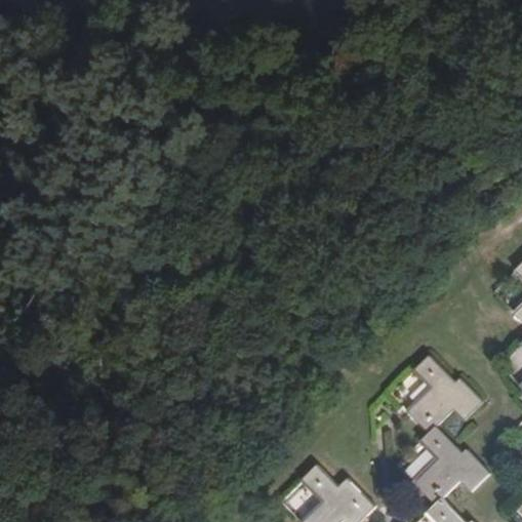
[(521,322),(521,261),(514,270),(521,278),(521,300),(512,312),(521,322)]
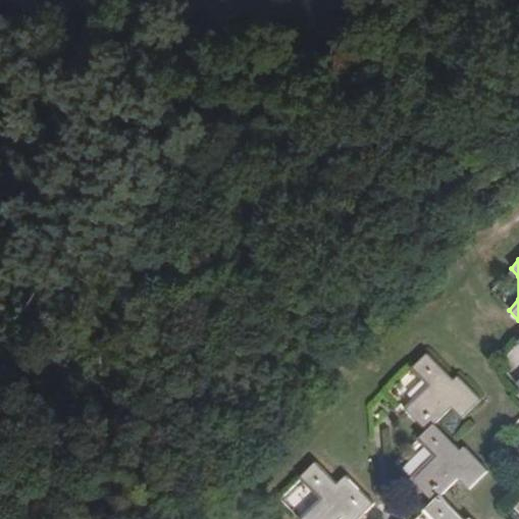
[(425,429),(432,422),(449,406),(459,416),(478,398),(456,374),(452,378),(425,352),(411,367),(430,391),(423,397),(418,393),(404,406),(425,429)]
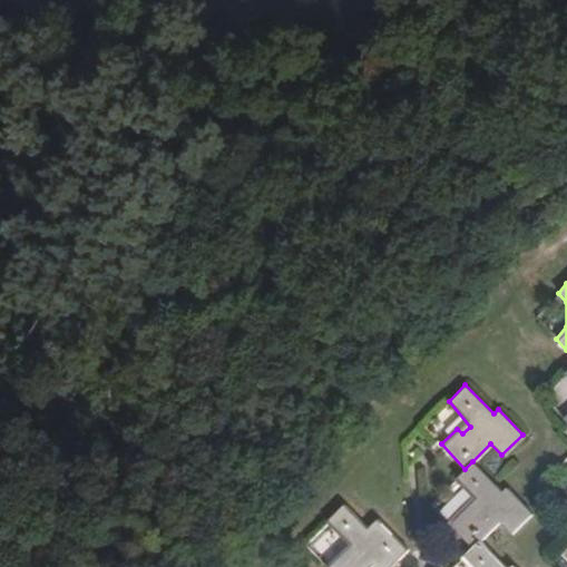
[(471,547),(479,540),(499,521),(509,533),(530,511),(505,486),(500,490),(472,461),(465,469),(456,479),(476,501),(469,509),(463,505),(447,521),(471,547)]
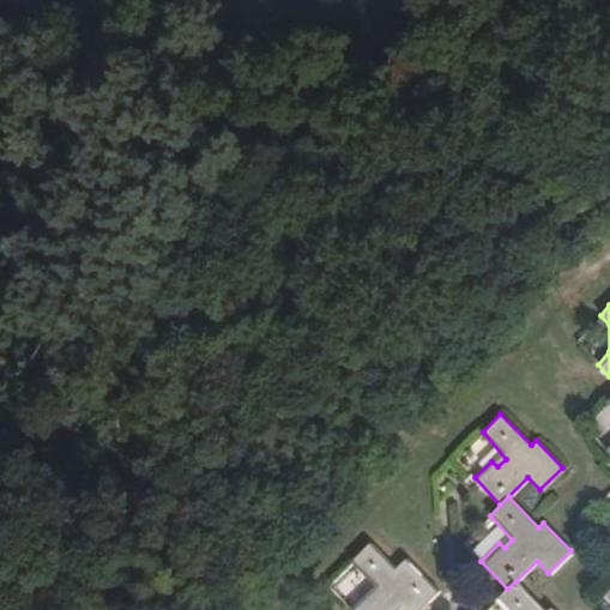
[(350,609),(393,609),(403,602),(411,609),(415,609),(435,590),(403,557),(394,567),(369,543),(351,560),(374,584),(349,609),(350,609)]
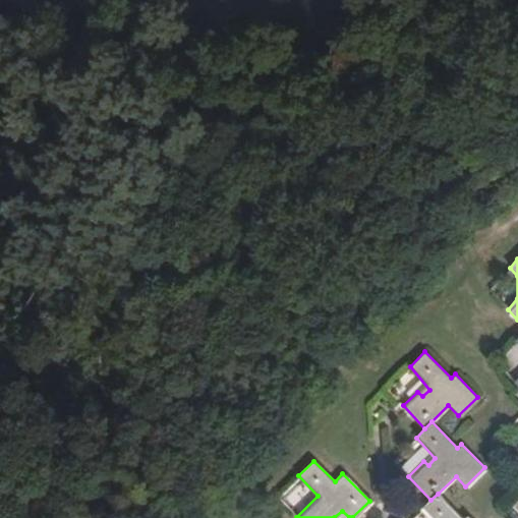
[(468,517),(466,516),(463,517),(460,517),(438,494),(430,500),(422,511),(428,517),(468,517)]
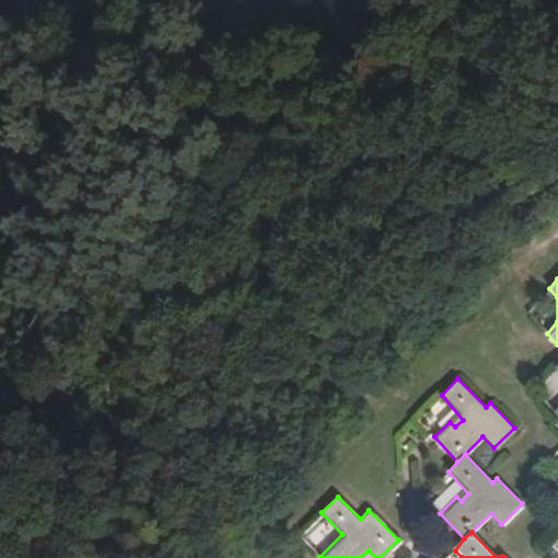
All buildings are outlined.
